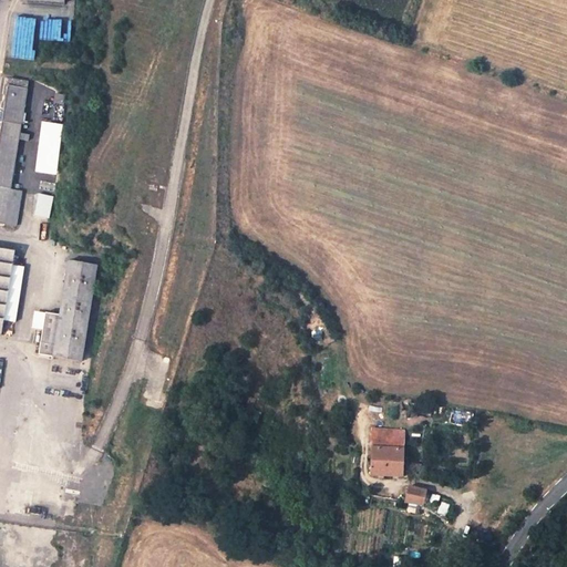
[(37,61),(42,20),(13,17),(9,57),(37,61)]
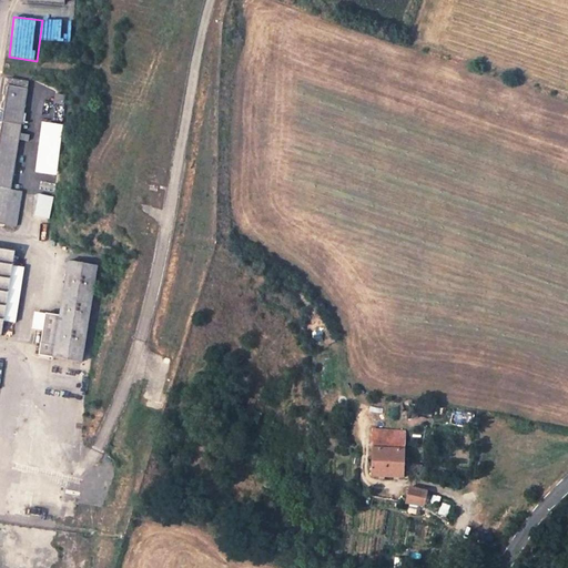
[(10,80),(0,138),(0,224),(17,226),(22,193),(11,191),(29,82),(10,80)]
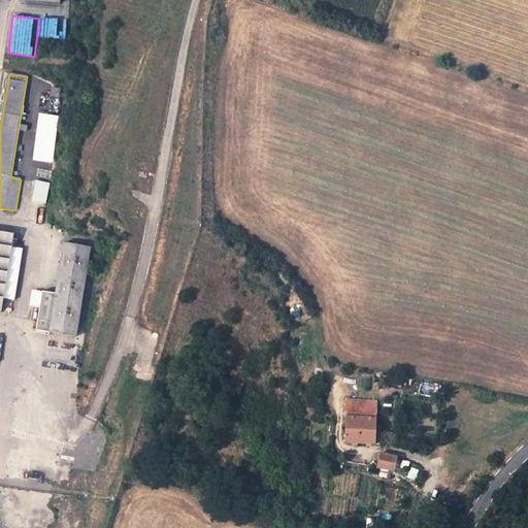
[(37,136),(51,139),(55,123),(41,120),(37,136)]
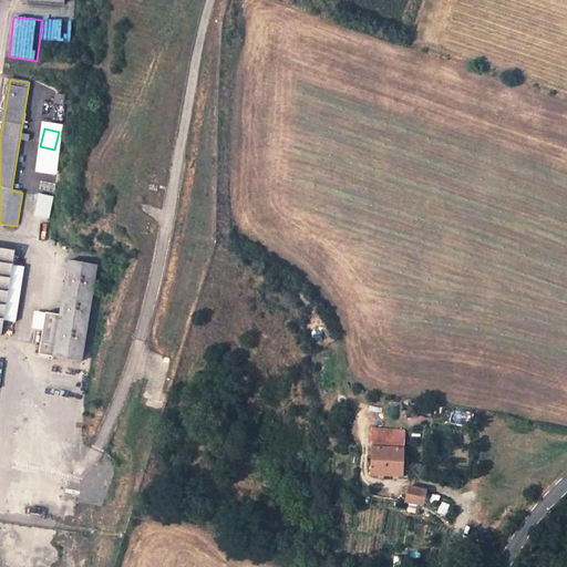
[(39,195),(34,217),(49,219),(52,198),(39,195)]
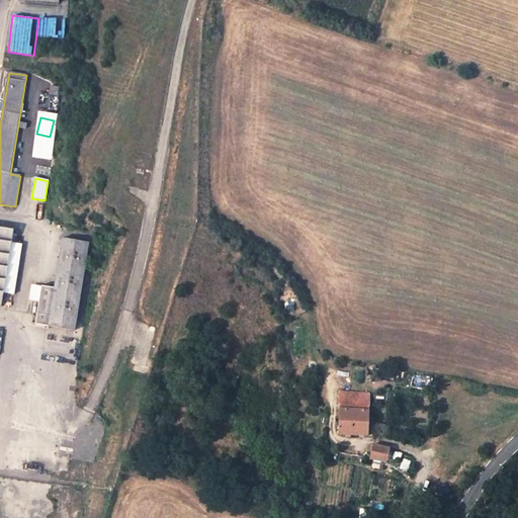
[(0,228),(0,305),(0,306),(13,230),(0,228)]
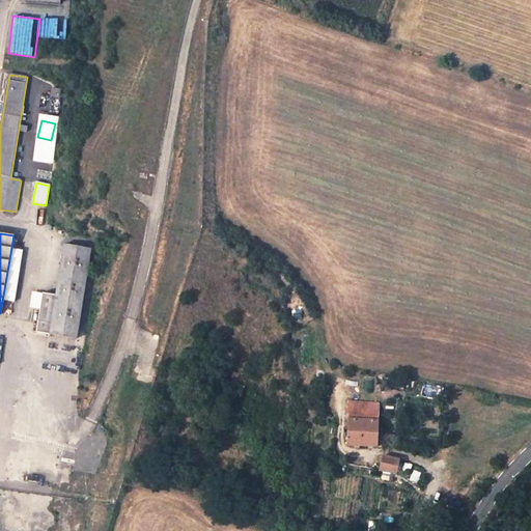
[(43,294),(37,332),(76,339),(90,249),(65,244),(57,296),(43,294)]
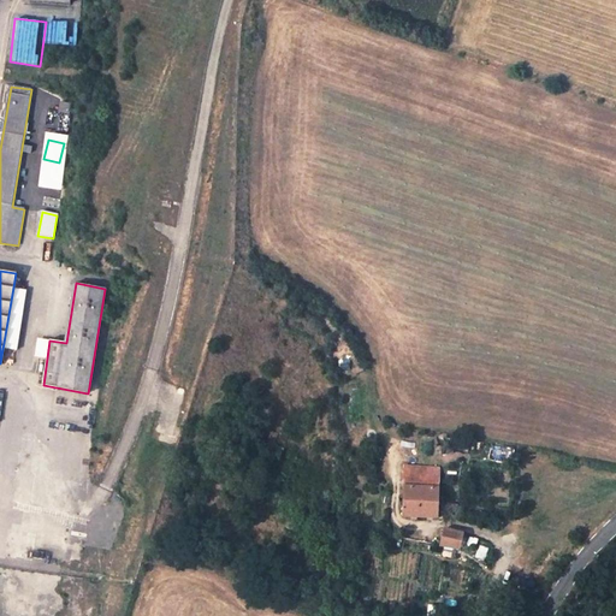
[(272,432),(265,450),(270,452),(278,434),(272,432)]
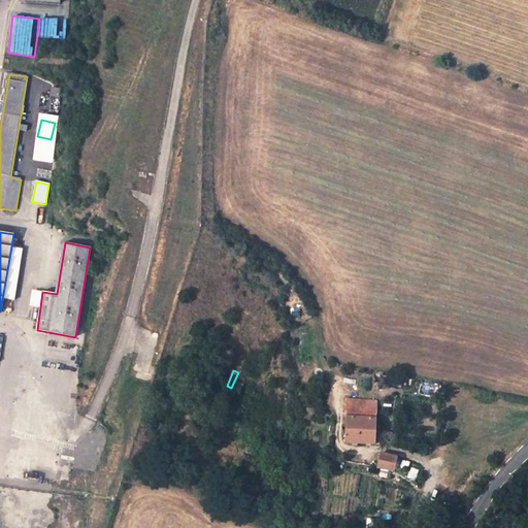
[(348,401),(345,443),(374,444),(375,403),(348,401)]
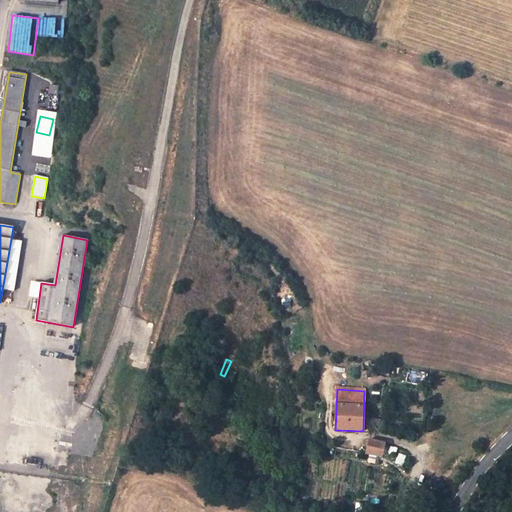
[(368,440),(366,454),(380,457),(383,443),(368,440)]
